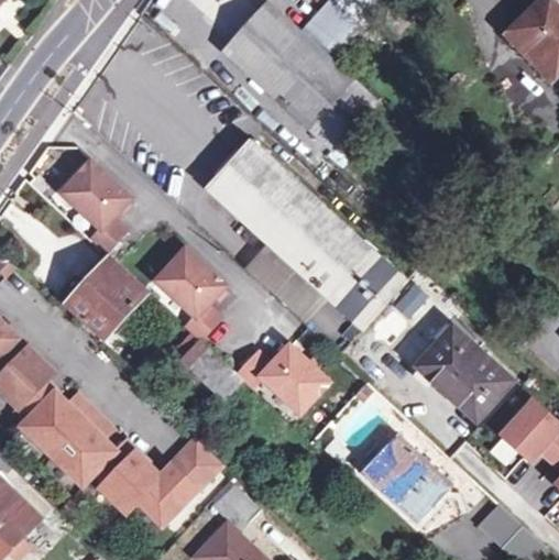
[(377,0),(362,19),(353,11),(338,29),(360,48),(409,0),(377,0)]
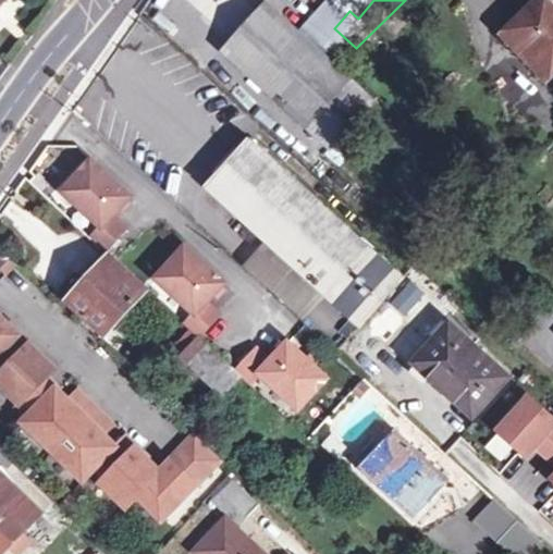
[(338,0),(349,11),(358,19),(373,0),(338,0)]
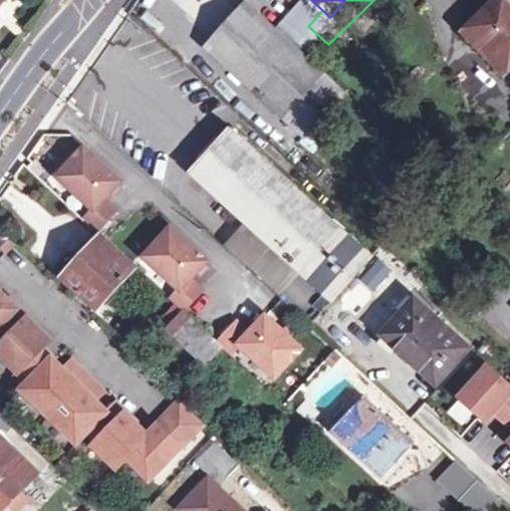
[(489,0),(464,25),(504,67),(509,61),(509,0),(489,0)]
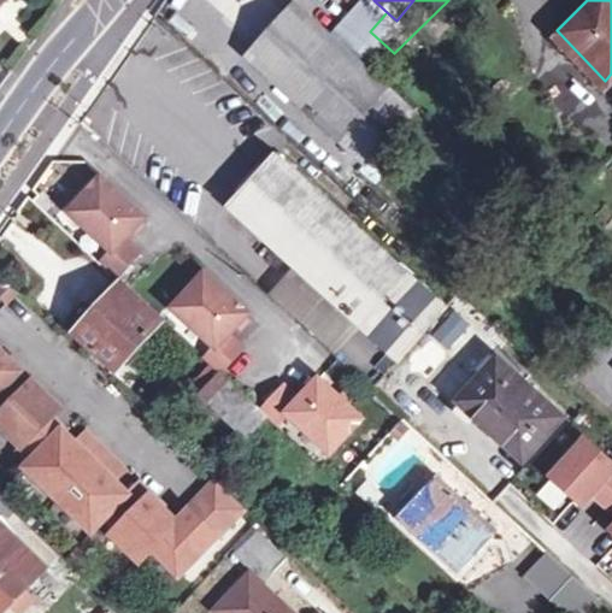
[(245,53),(362,158),(409,105),(292,1),(245,53)]
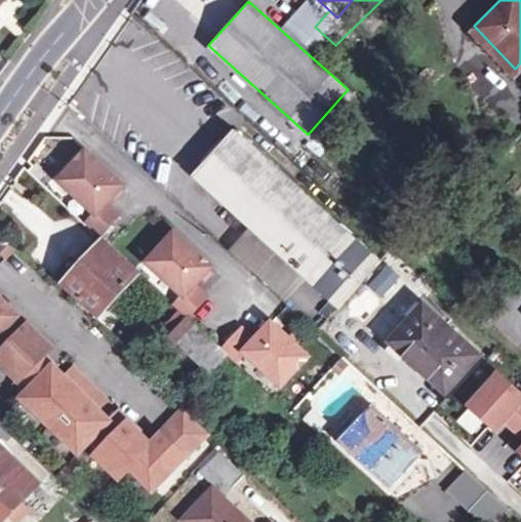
[(335,45),(315,27),(306,17),(298,26),(291,18),(284,27),(321,59),(335,45)]
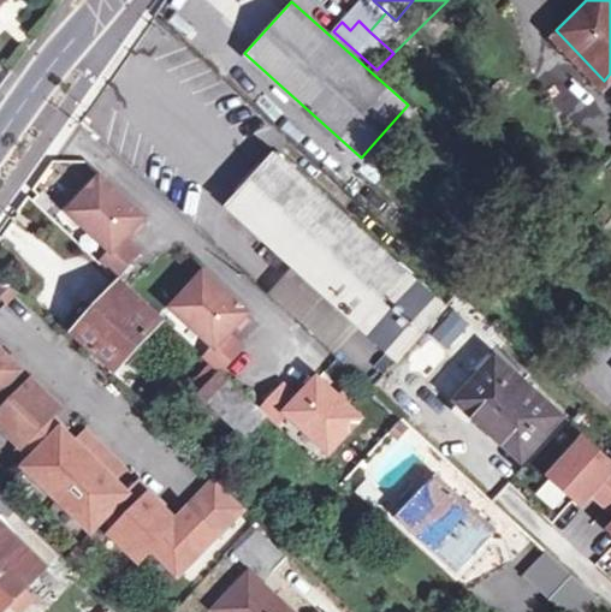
[(445,303),(273,148),(272,147),(220,203),(312,285),(356,326),(393,358),(445,303)]
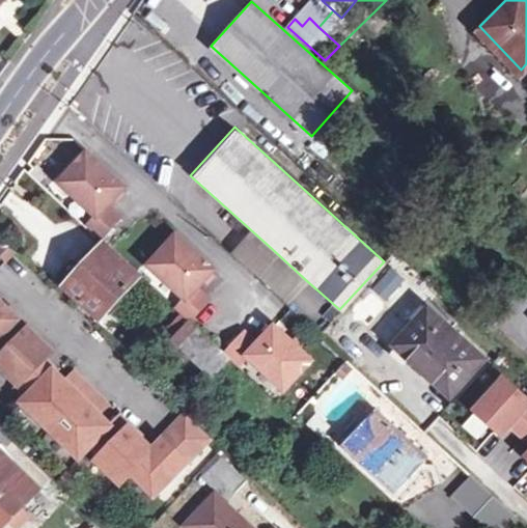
[(121,184),(84,148),(57,178),(93,212),(83,224),(95,235),(116,214),(104,202),(121,184)]
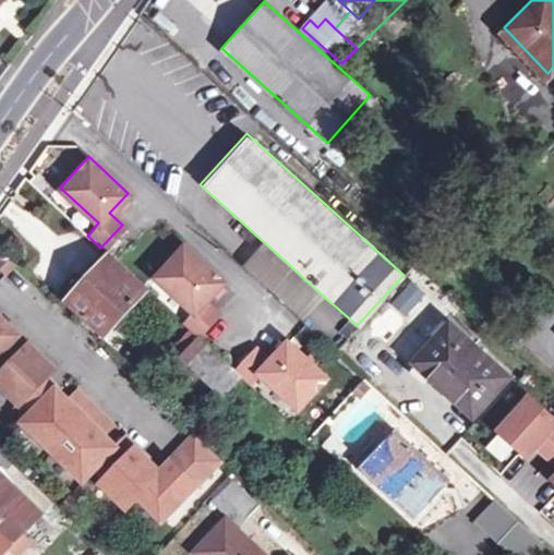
[(154,275),(192,310),(181,322),(194,335),(216,312),(203,300),(221,280),(182,243),(154,275)]
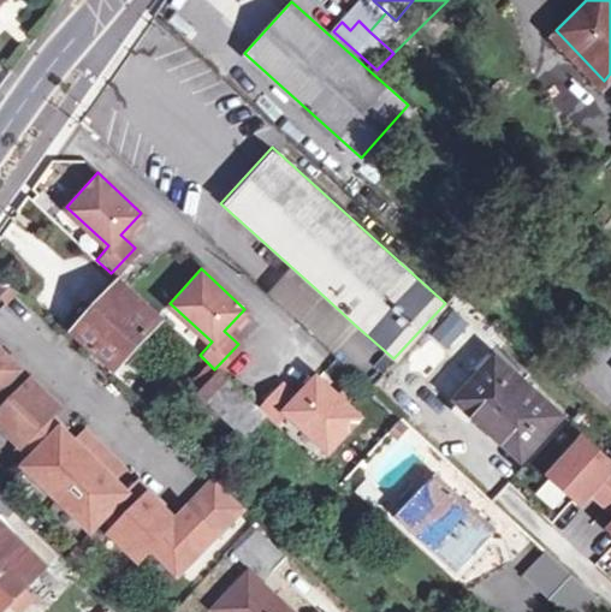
[(13,287),(1,275),(0,278),(0,293),(4,297),(12,289),(13,287)]
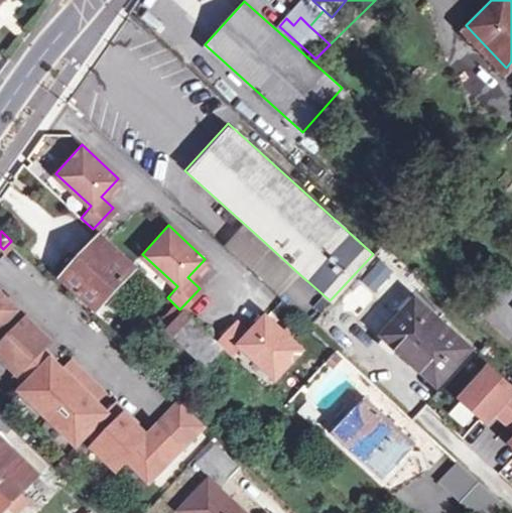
[(60,275),(94,305),(131,264),(99,234),(60,275)]
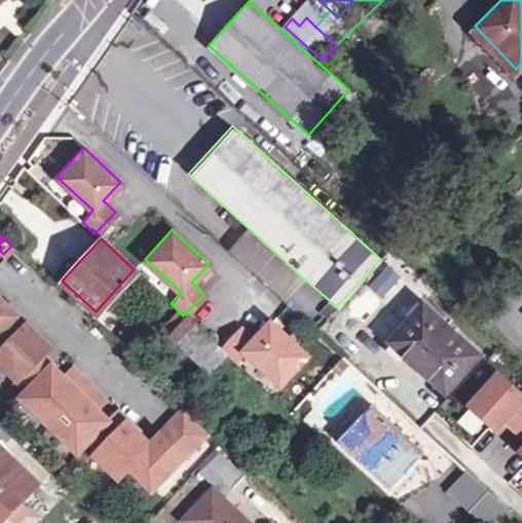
[(247,264),(285,299),(304,278),(266,244),(247,264)]
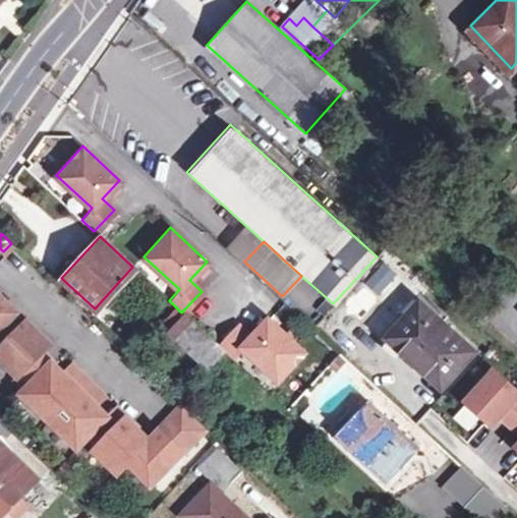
[(0,358),(15,373),(12,378),(22,387),(18,391),(75,446),(85,435),(95,444),(92,448),(116,471),(126,460),(150,482),(204,426),(179,404),(147,438),(113,405),(105,413),(95,403),(89,397),(97,389),(75,367),(67,377),(61,370),(40,350),(48,342),(24,319),(19,324),(10,314),(15,309),(0,295),(0,358)]
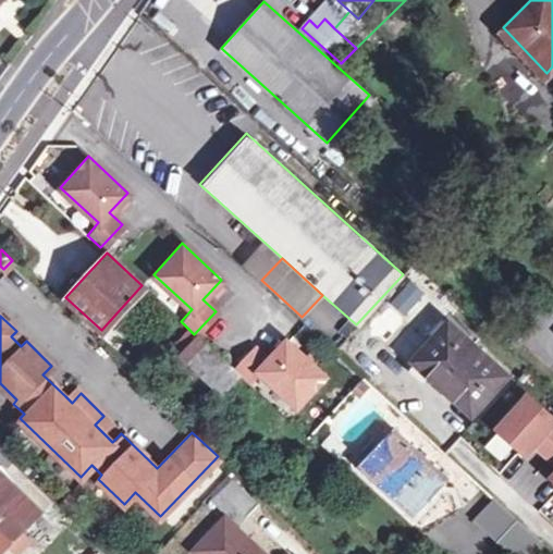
[(476,335),(454,316),(433,337),(431,335),(413,356),(443,384),(441,386),(470,413),(506,373),(470,341),(476,335)]
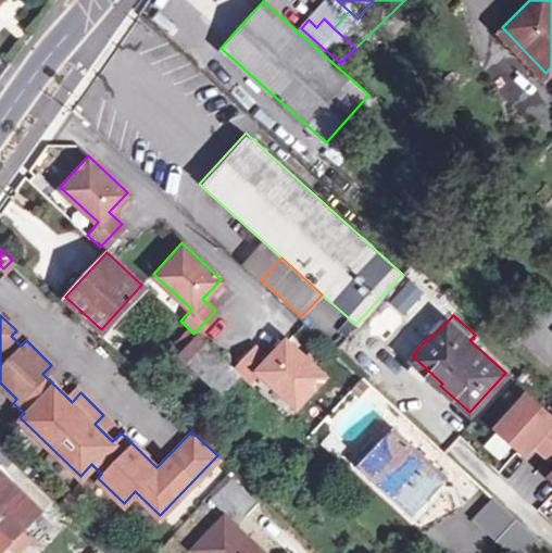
[(216,390),(234,371),(231,368),(196,335),(178,354),(216,390)]
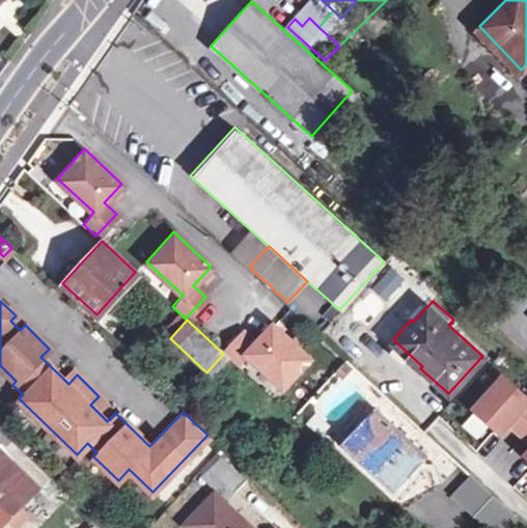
[(242,330),(221,352),(223,354),(224,354),(234,364),(245,353),(281,386),(308,357),(271,323),(254,341),(242,330)]
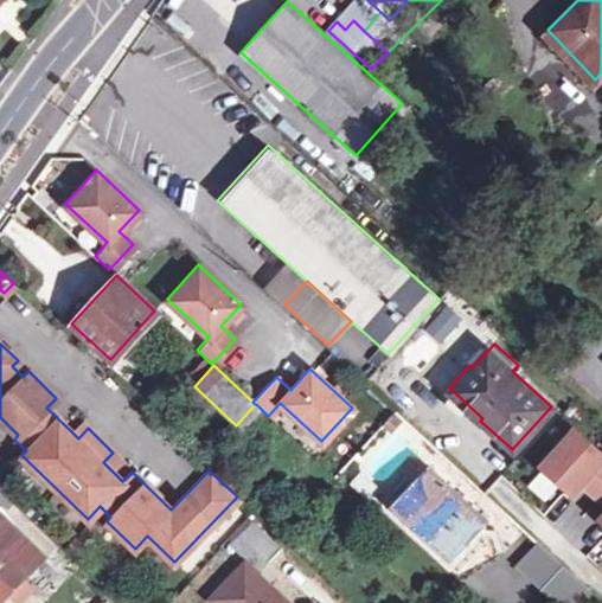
[(389,438),(407,423),(397,411),(350,454),(375,481),(404,455),(389,438)]
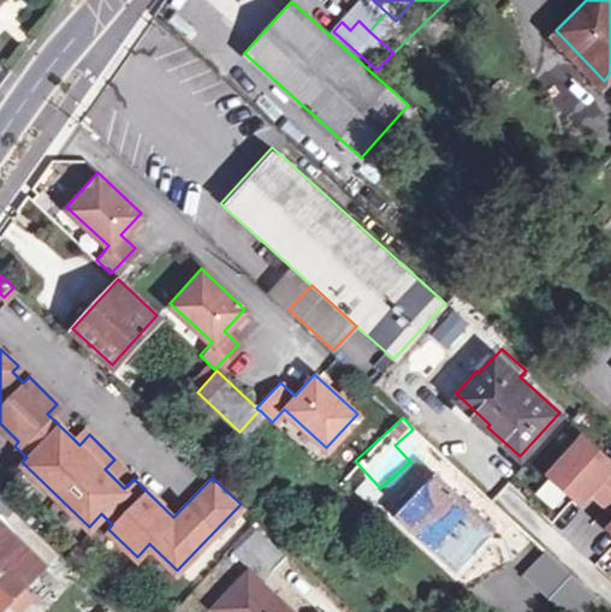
[(610,529),(610,455),(580,427),(527,486),(552,509),(568,491),(610,529)]
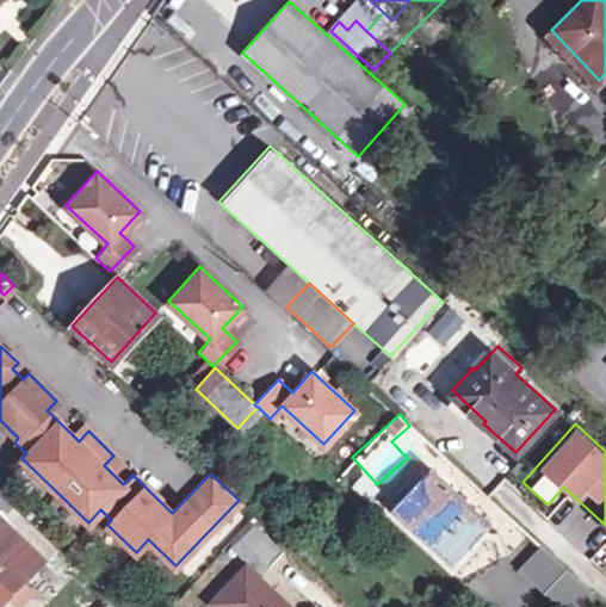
[(72,434),(79,441),(88,431),(81,425),(72,434)]
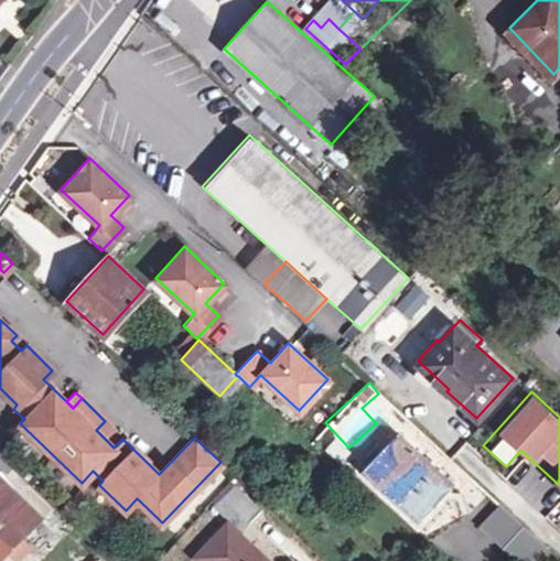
[(105,421),(96,430),(103,437),(111,428),(105,421)]
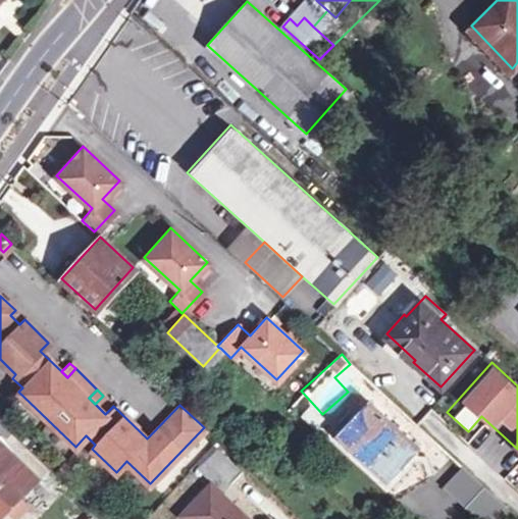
[(338,433),(386,479),(416,447),(367,402),(338,433)]
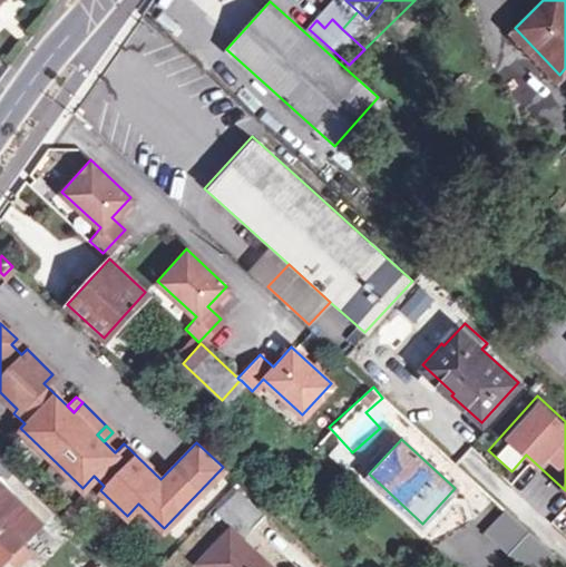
[(0,558),(36,521),(0,487),(0,558)]
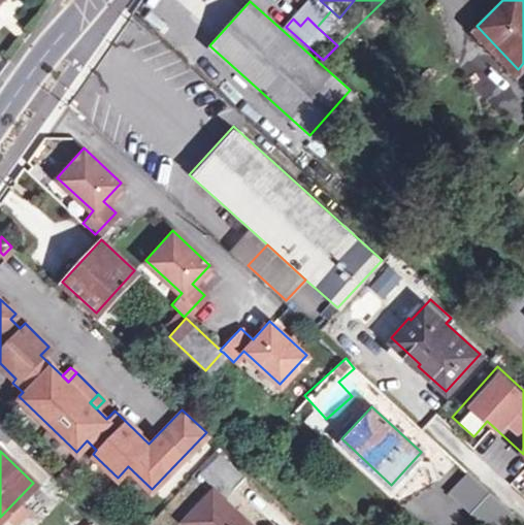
[(222,494),(241,474),(217,451),(197,470),(222,494)]
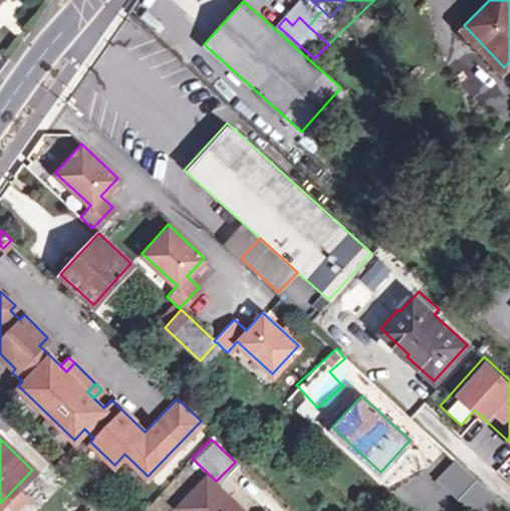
[(509,453),(497,469),(509,479),(509,453)]
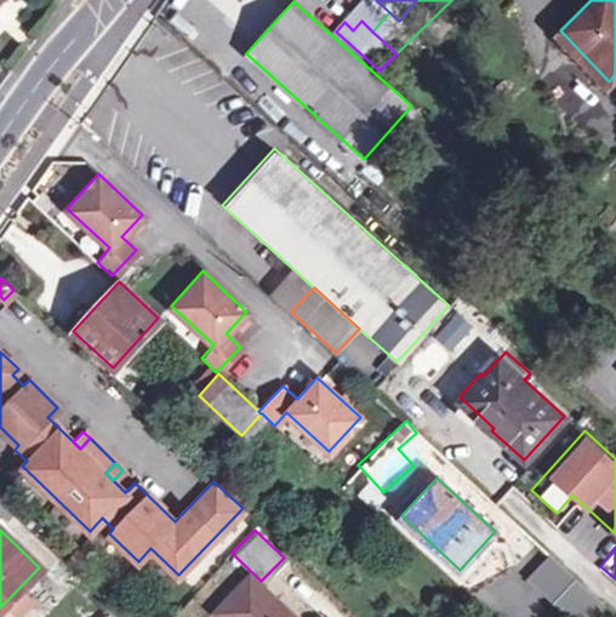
[(524,577),(549,600),(571,576),(547,553),(524,577)]
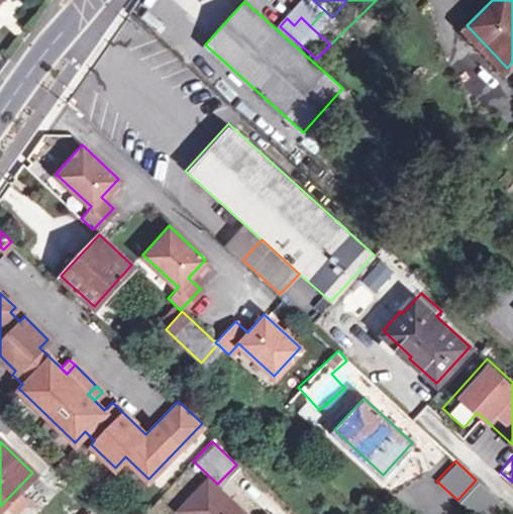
[(243,513),(206,479),(178,509),(183,513),(243,513)]
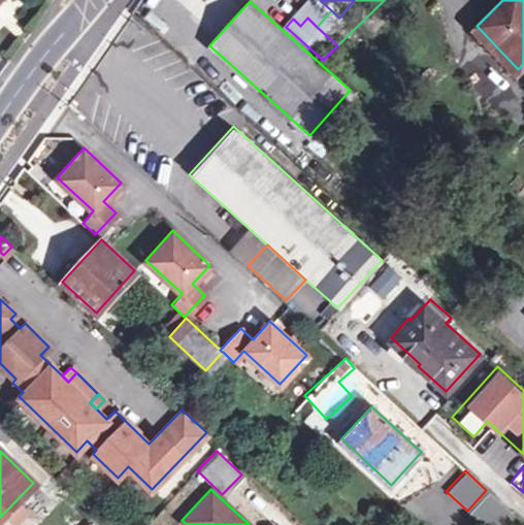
[(467,511),(483,524),(506,524),(515,517),(486,490),(467,511)]
